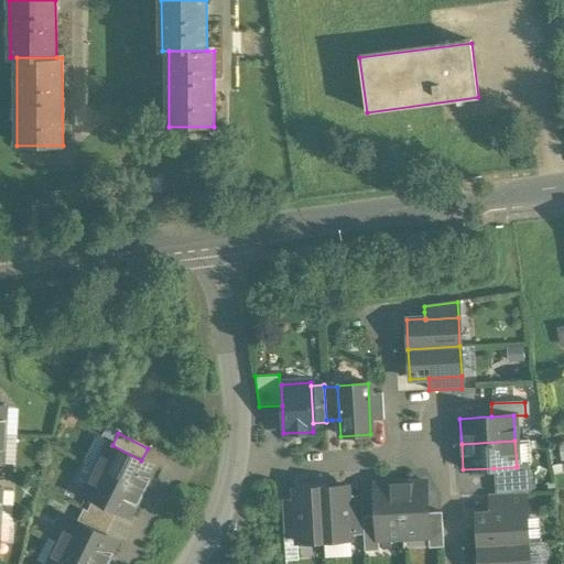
[(112,445),(107,443),(95,468),(141,492),(154,467),(141,461),(112,445)]
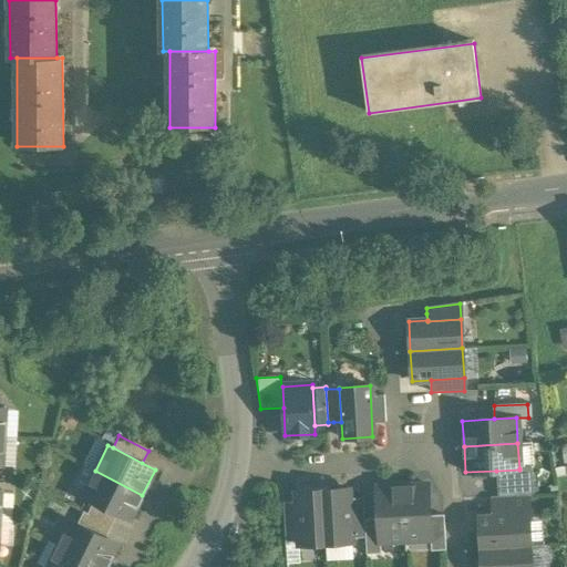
[(519,470),(496,471),(497,496),(526,495),(533,495),(531,467),(519,468),(519,470)]
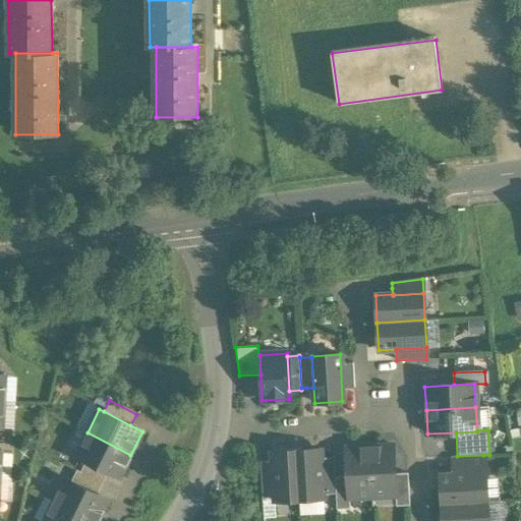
[(130,455),(88,432),(75,456),(85,461),(107,472),(119,478),(130,455)]
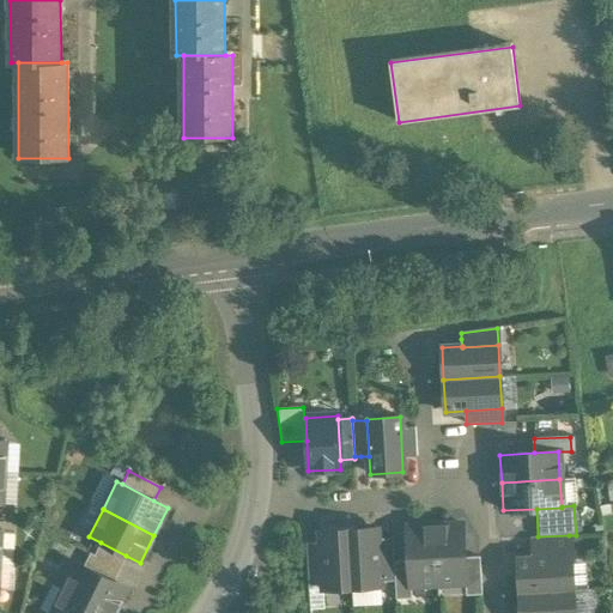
[(462,525),(435,526),(437,584),(465,583),(466,583),(465,558),(462,525)]
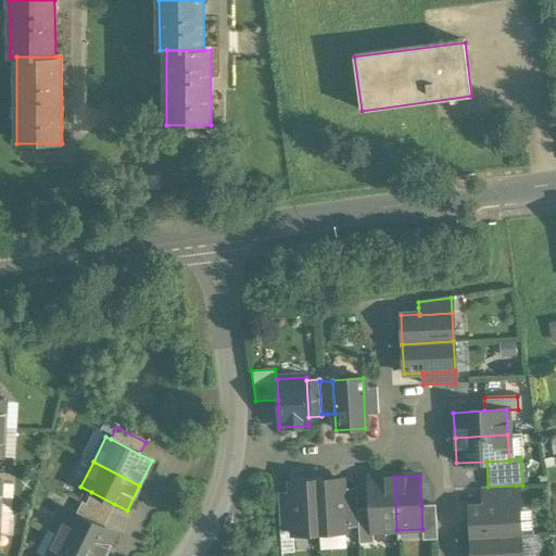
[(394,477),(368,478),(370,508),(371,531),(373,531),(396,530),(394,477)]
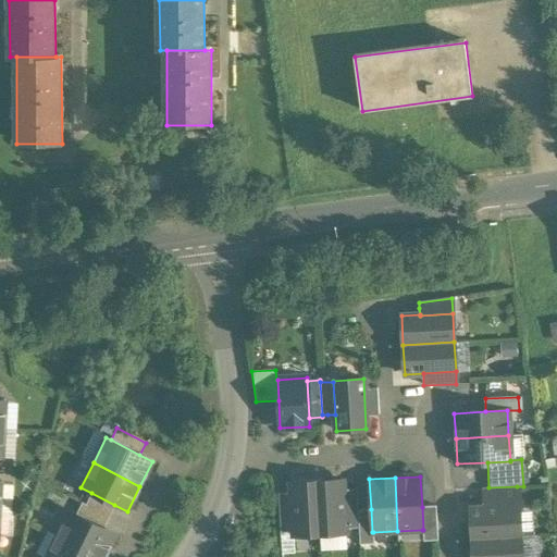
[(343,481),(317,482),(319,534),(345,533),(345,529),(344,498),(343,481)]
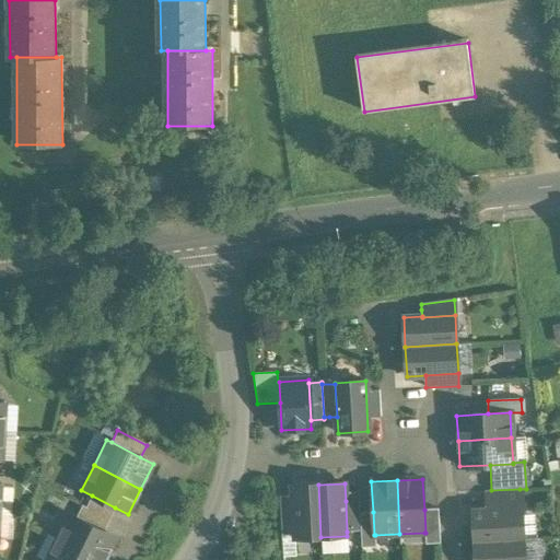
[(318,485),(292,486),(293,503),(294,534),(294,538),(321,537),(318,485)]
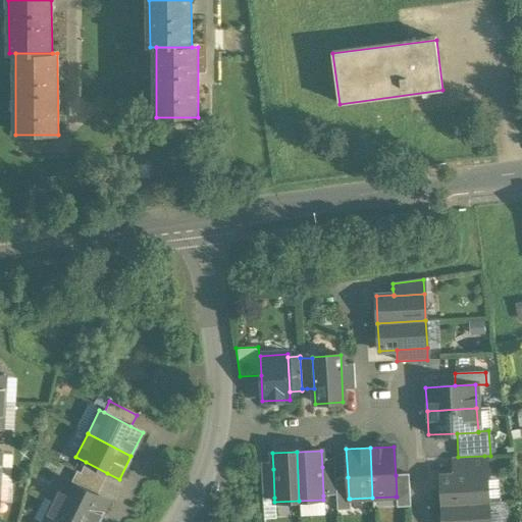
[(484,456),(458,457),(452,458),(452,467),(453,476),(485,474),(484,456)]
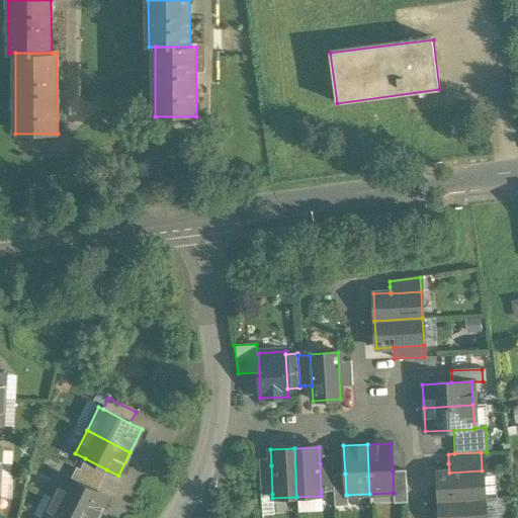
[(106,469),(85,458),(80,469),(101,481),(106,469)]
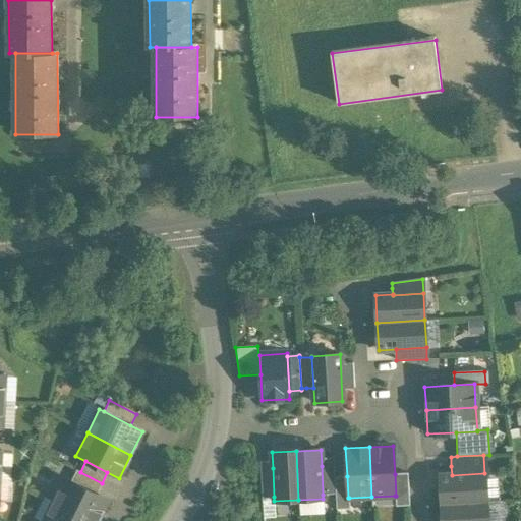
[(334,465),(322,466),(323,495),(335,494),(334,477),(334,465)]
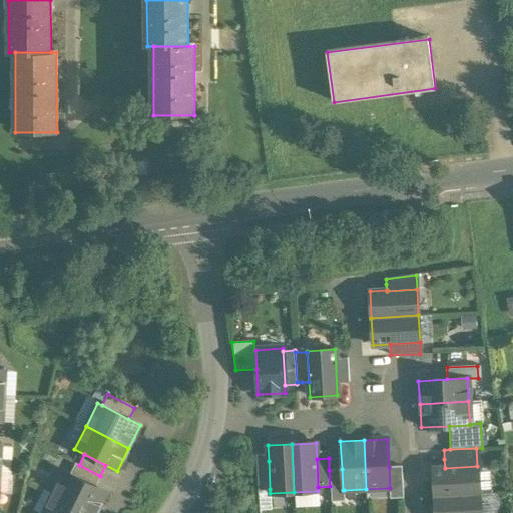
[(269,461),(257,462),(258,490),(270,489),(269,461)]
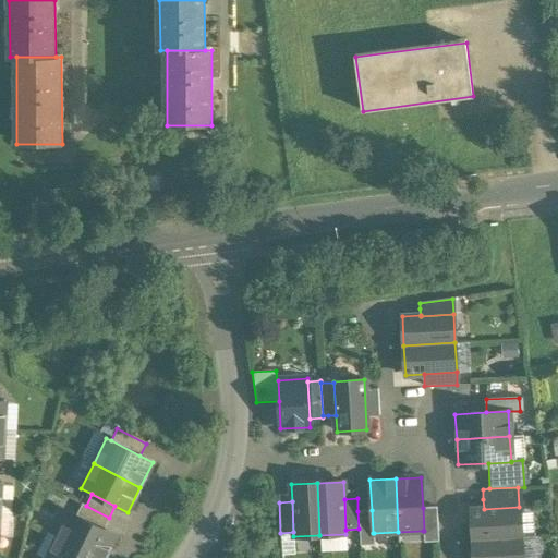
[(86,506),(82,504),(76,516),(104,529),(109,518),(86,506)]
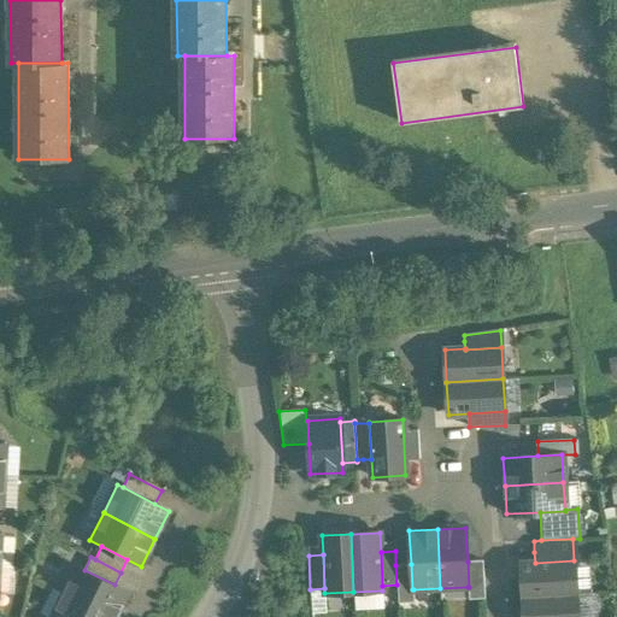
[(482,560),(468,562),(469,587),(468,587),(468,600),(485,599),(482,560)]
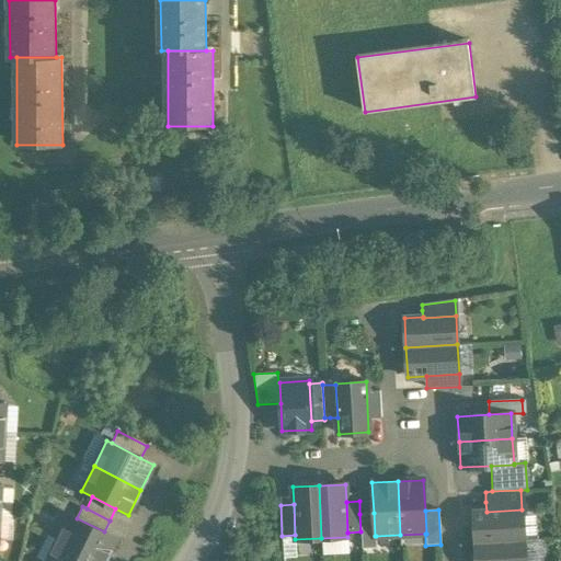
[(487,512),(473,513),(476,544),(524,540),(523,510),(522,510),(487,512)]
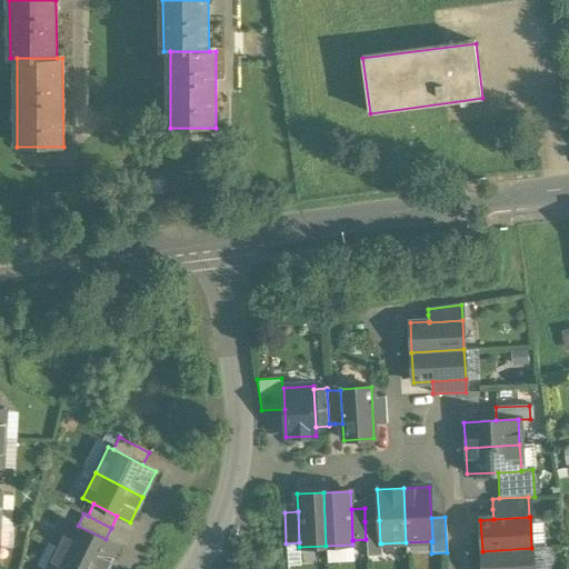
[(379,520),(365,521),(366,539),(367,557),(382,556),(381,543),(380,543),(379,520)]
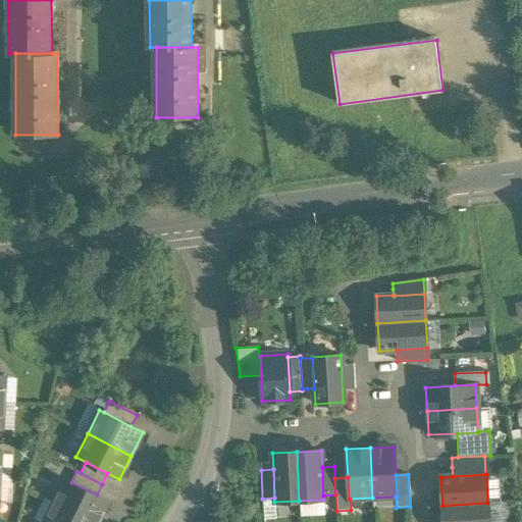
[(71,482),(64,479),(53,503),(92,521),(97,521),(108,501),(97,494),(71,482)]
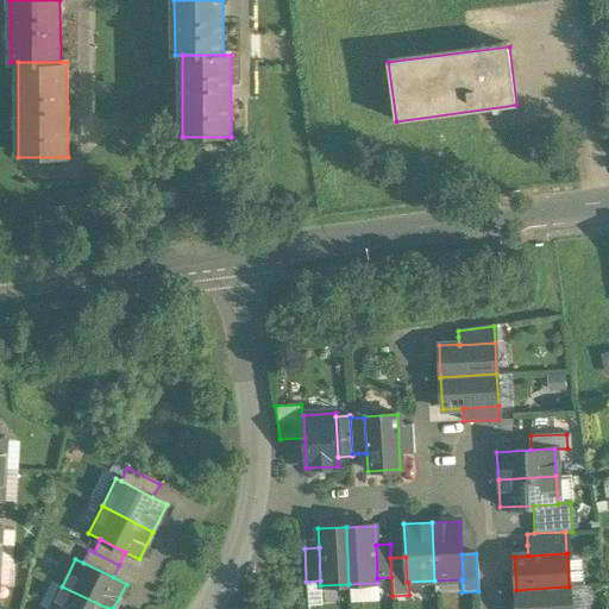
[(107,608),(62,586),(50,608),(107,608)]
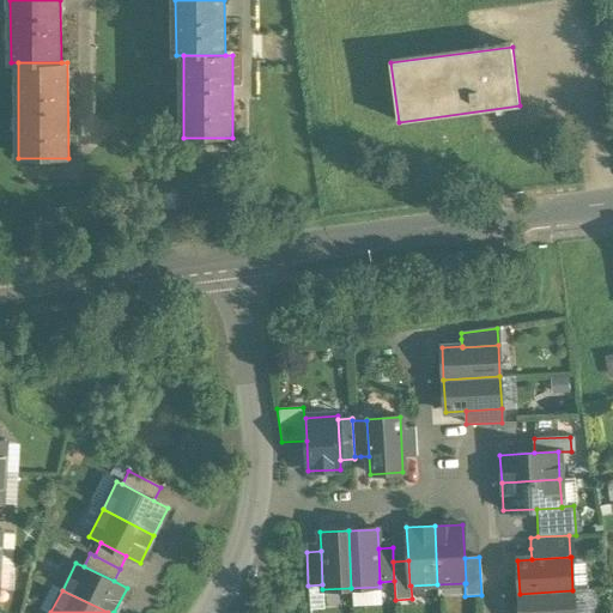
[(574,612),(572,590),(520,594),(520,612),(574,612)]
